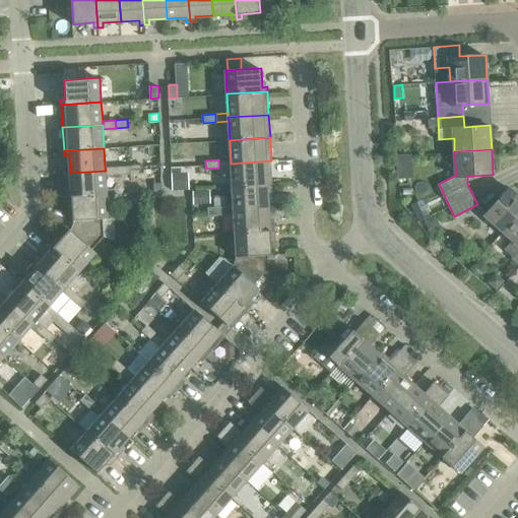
[(218,168),(231,168),(231,164),(231,159),(218,159),(218,168)]
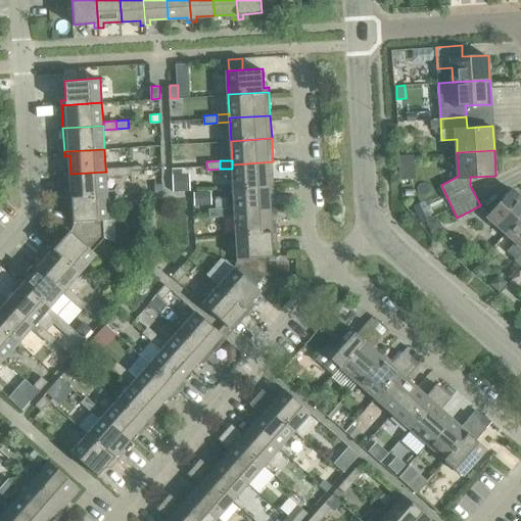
[(234,187),(274,185),(273,161),(232,164),(232,169),(234,187)]
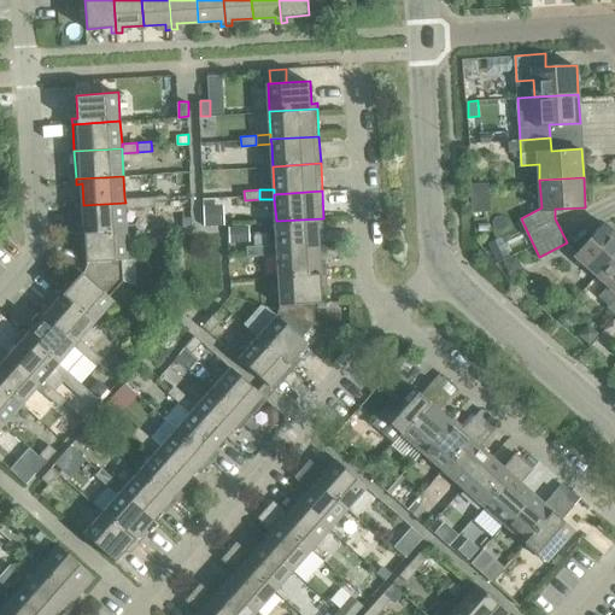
[(124,198),(126,203),(126,208),(140,206),(140,197),(124,198)]
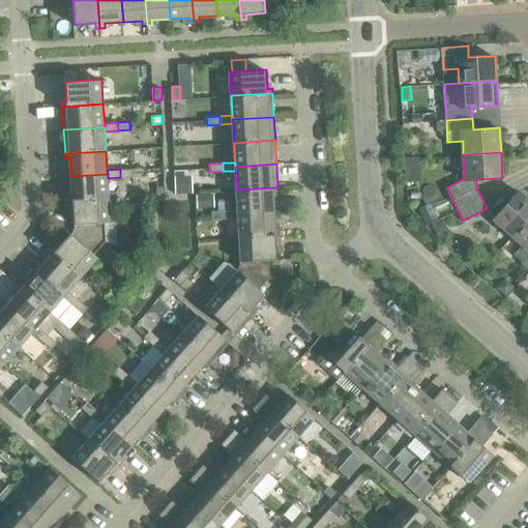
[(120,169),(120,177),(134,177),(133,169),(120,169)]
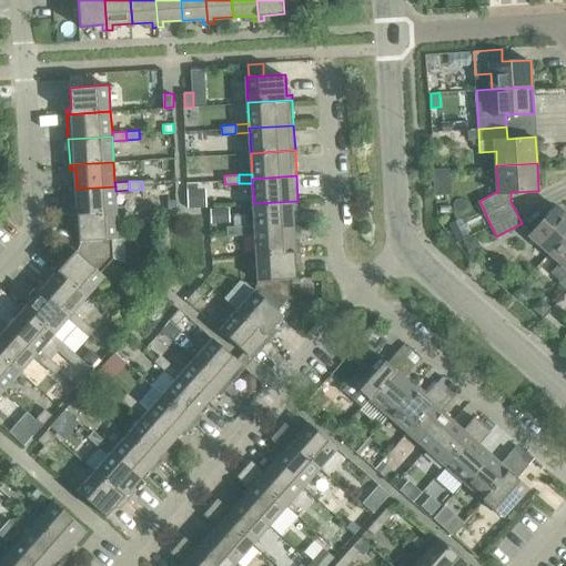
[(72,210),(73,215),(117,212),(115,191),(115,187),(77,189),(78,210),(72,210)]
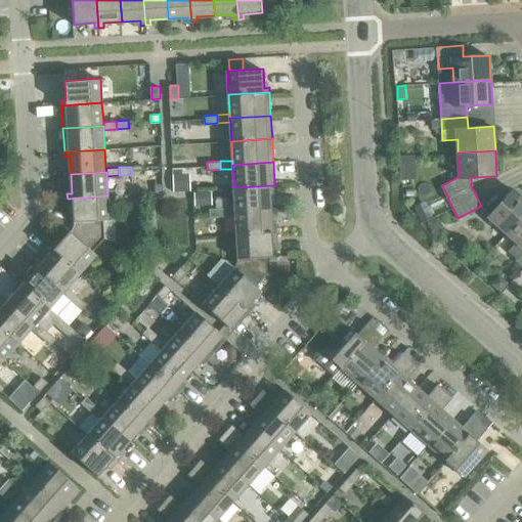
[(187,173),(174,173),(174,191),(187,190),(187,173)]
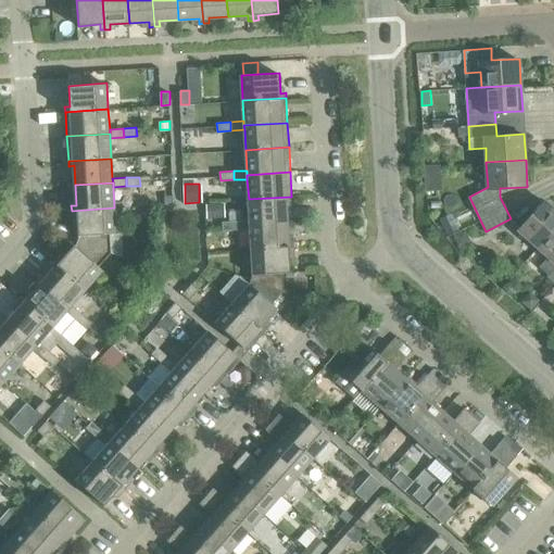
[(250,219),(250,224),(288,222),(287,202),(292,202),(291,197),(249,199),(250,219)]
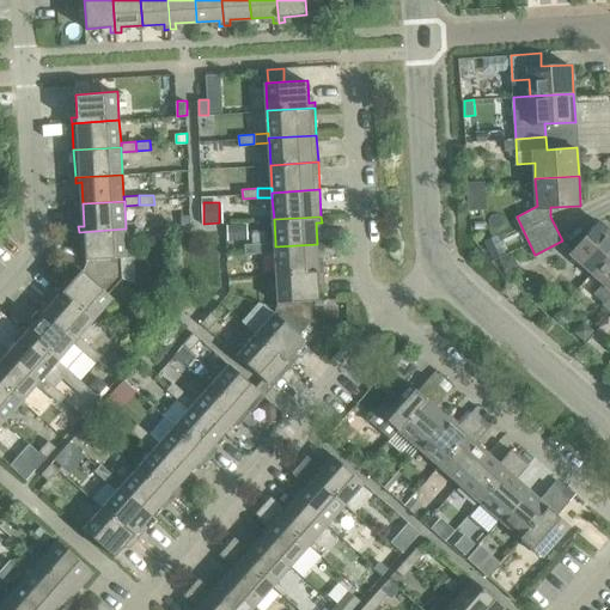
[(571,252),(592,272),(609,251),(609,229),(599,220),(571,252)]
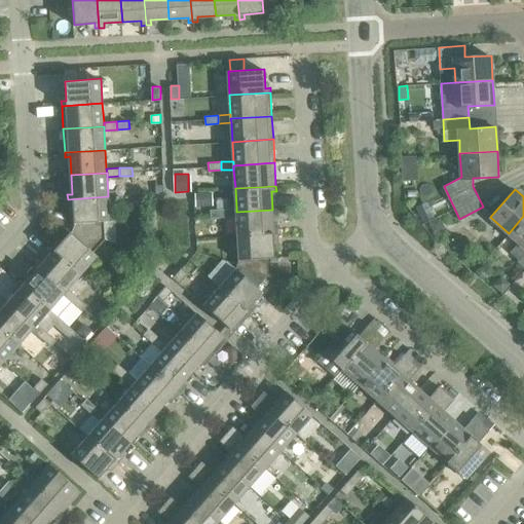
[(210,192),(196,192),(196,207),(210,206),(210,192)]
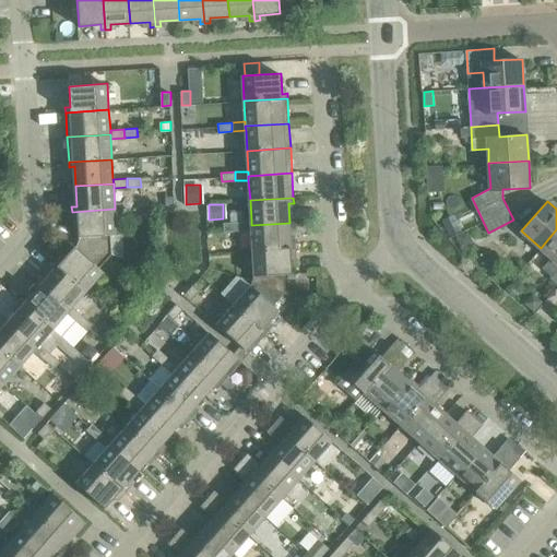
[(80,237),(78,241),(113,253),(111,235),(117,235),(115,209),(72,212),(72,216),(78,216),(79,237),(80,237)]
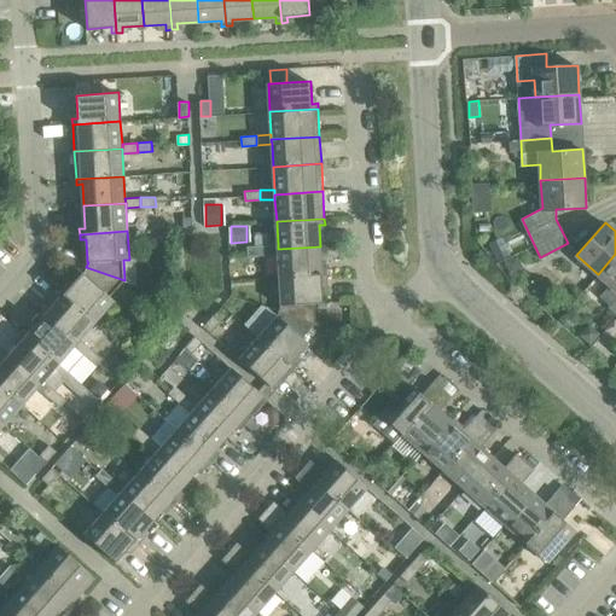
[(503,237),(489,243),(498,261),(511,255),(503,237)]
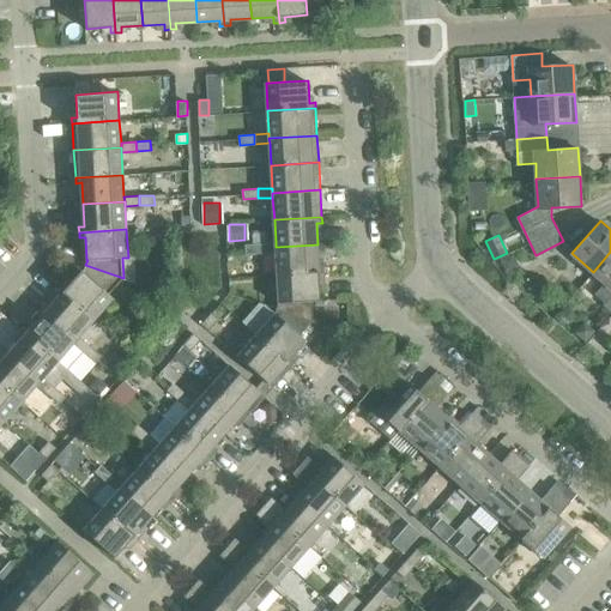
[(261,253),(276,252),(276,247),(276,242),(260,243),(261,253)]
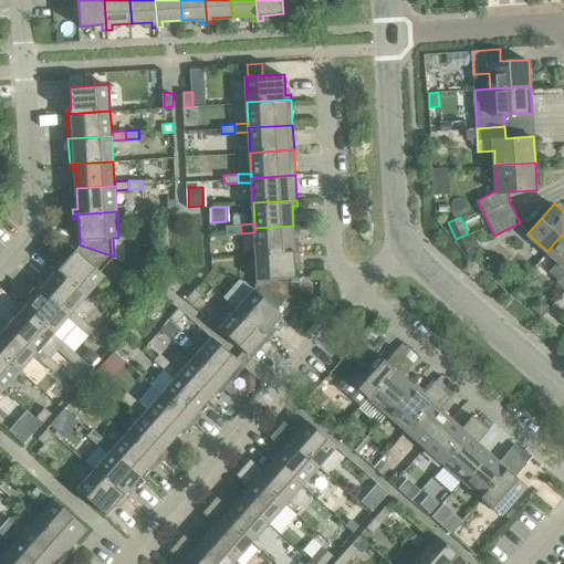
[(227,235),(241,233),(240,225),(227,226),(227,235)]
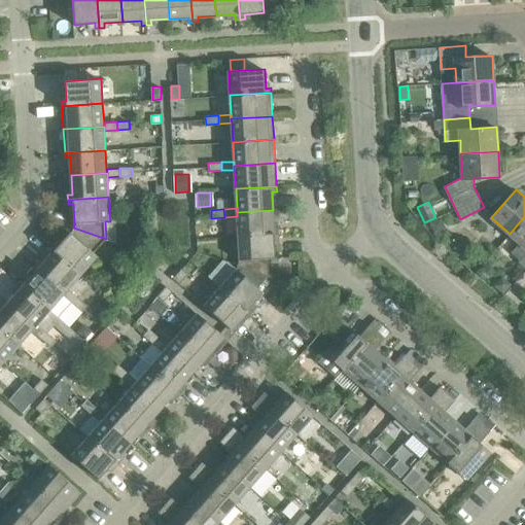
[(237,216),(238,236),(279,233),(279,229),(274,229),(273,210),(237,212),(237,216)]
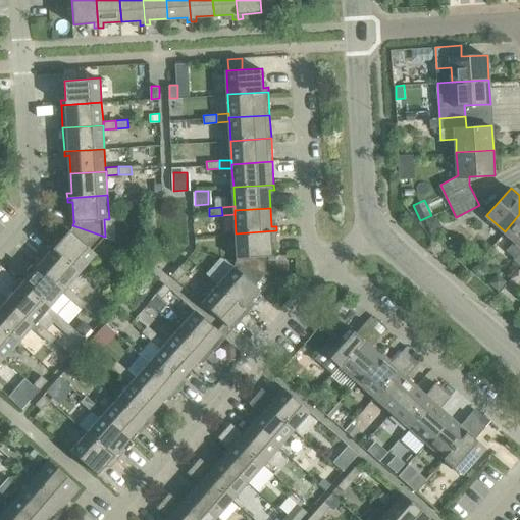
[(519,214),(505,231),(519,244),(519,252),(514,259),(519,264),(519,214)]
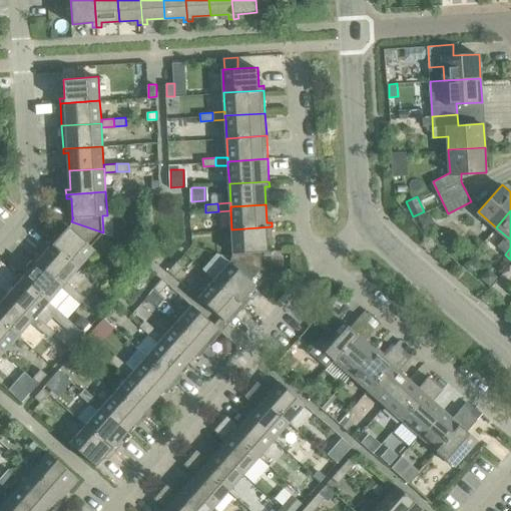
[(429,211),(419,216),(424,226),(434,221),(429,211)]
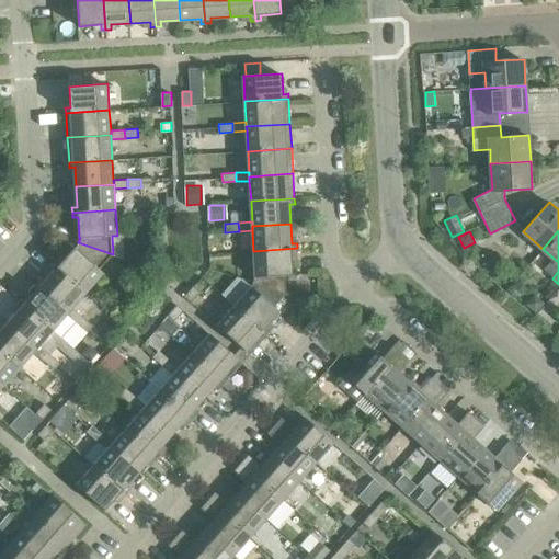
[(57,259),(54,263),(87,292),(104,272),(100,269),(113,254),(78,242),(76,248),(76,247),(61,262),(57,259)]
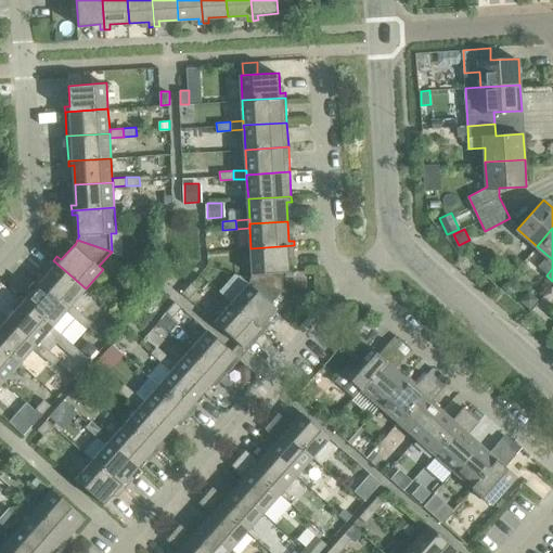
[(253,274),(251,279),(284,290),(282,272),(291,271),(290,251),(294,251),(294,245),(251,248),(253,274)]
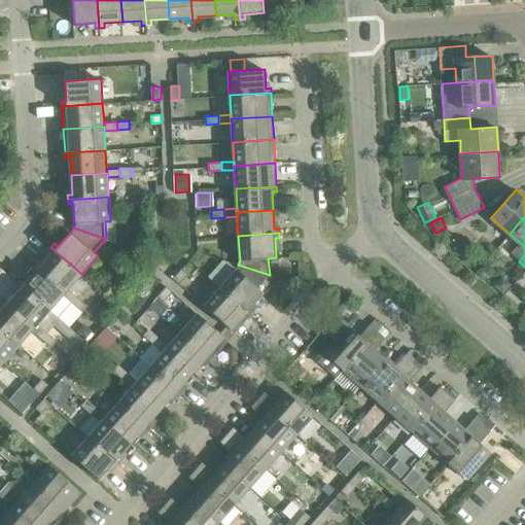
[(50,247),(35,265),(66,291),(69,288),(81,274),(50,247)]
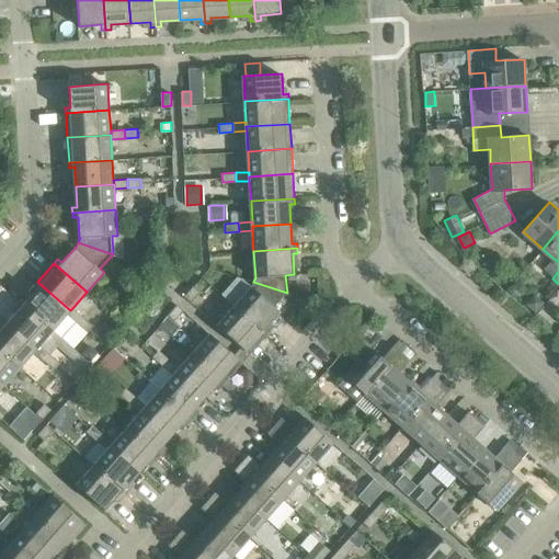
[(37,282),(21,300),(54,329),(67,314),(70,310),(37,282)]
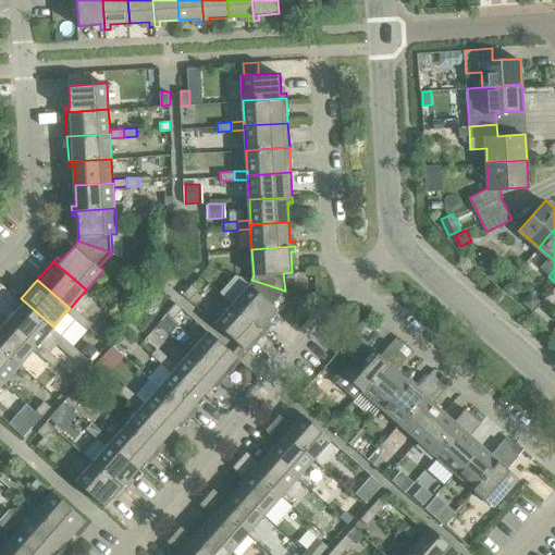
[(250,284),(233,304),(266,332),(269,329),(266,324),(279,309),(273,304),(285,291),(251,280),(250,284)]
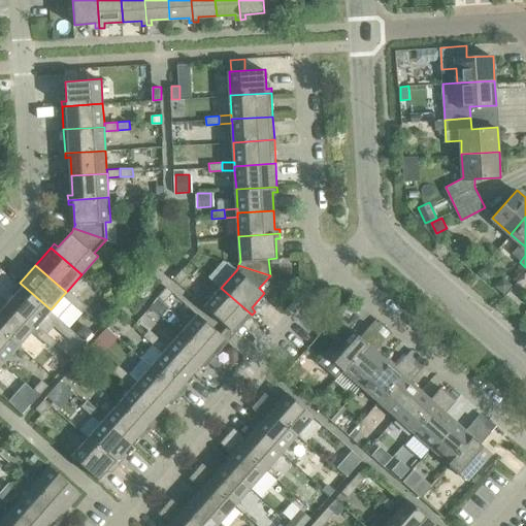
[(174,278),(181,284),(189,274),(183,268),(174,278)]
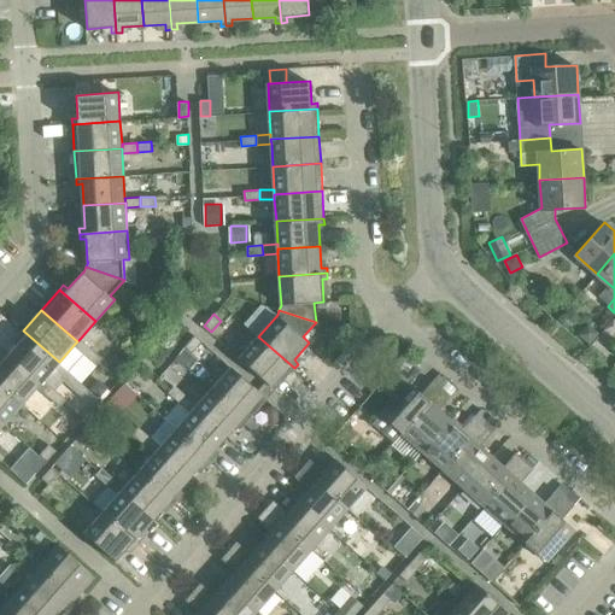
[(568,315),(562,322),(568,327),(574,321),(568,315)]
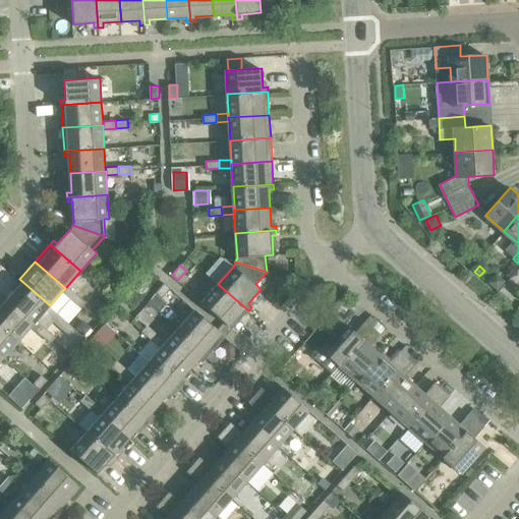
[(497,273),(488,282),(498,291),(506,281),(497,273)]
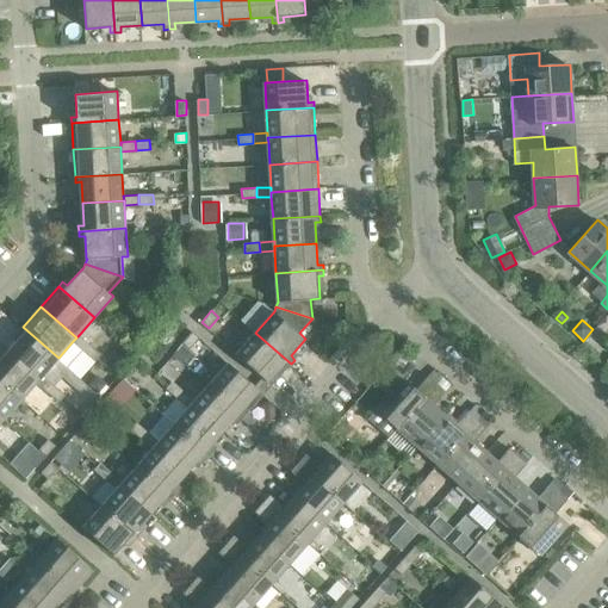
[(24,334),(10,351),(41,378),(44,374),(59,358),(23,327),(19,330),(24,334)]
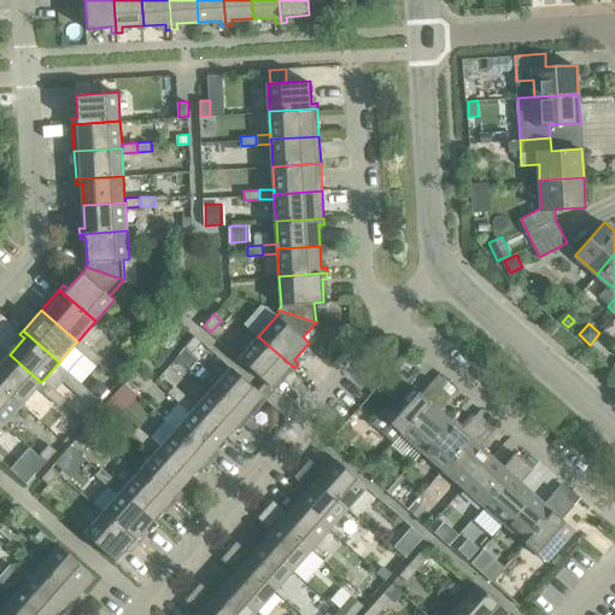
[(203,341),(195,334),(186,346),(193,352),(203,341)]
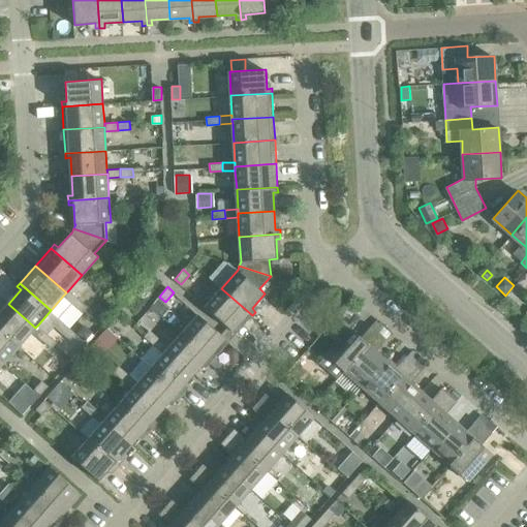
[(252,315),(221,288),(206,306),(236,334),(252,315)]
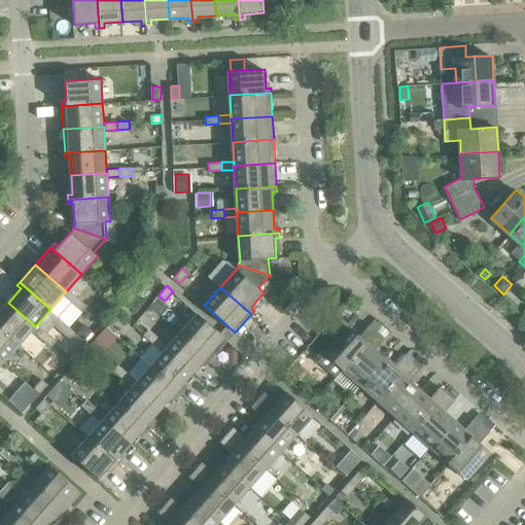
[(69,288),(66,291),(63,294),(73,303),(78,296),(69,288)]
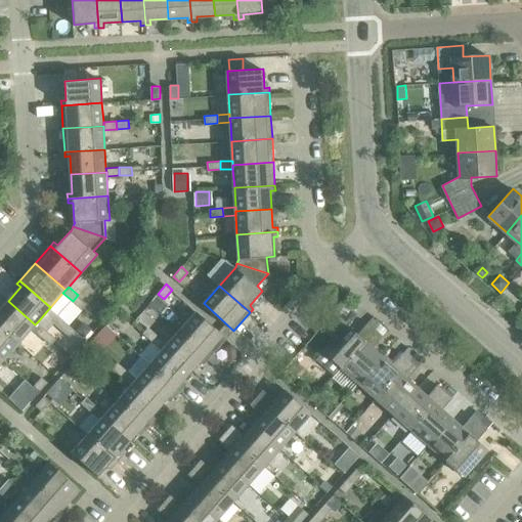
[(78,295),(73,301),(82,310),(87,304),(78,295)]
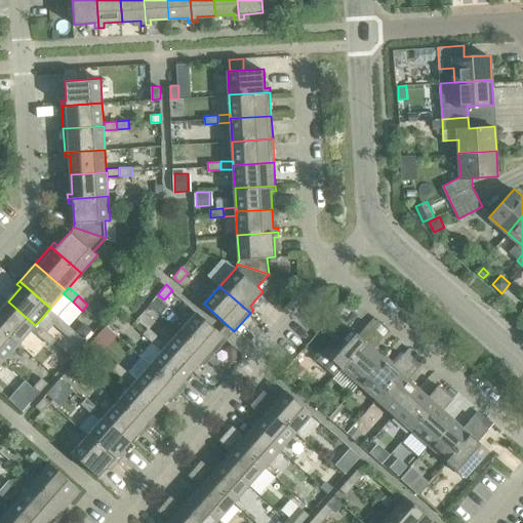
[(324,352),(343,368),(376,329),(369,323),(359,334),(349,326),(359,314),(344,300),(333,312),(343,320),(330,334),(335,338),(324,352)]
